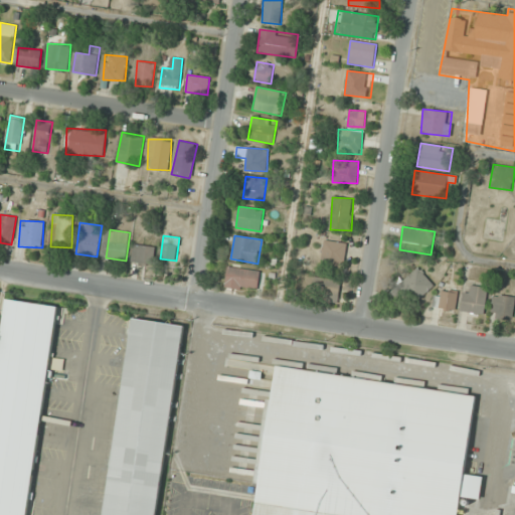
[(321,266),(344,268),(346,242),(324,240),(321,266)]
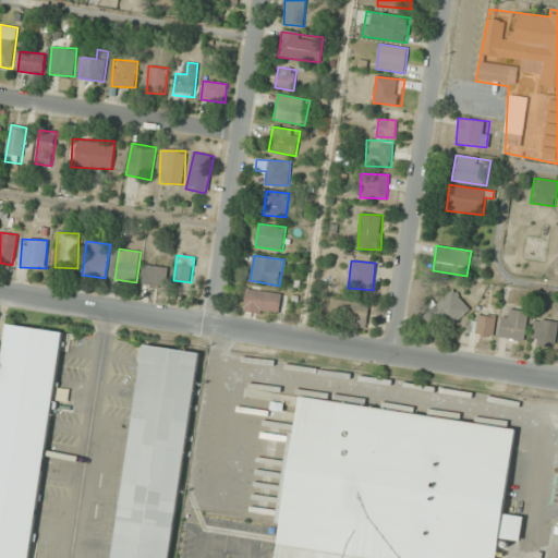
[(143,284),(167,286),(167,266),(143,265),(143,284)]
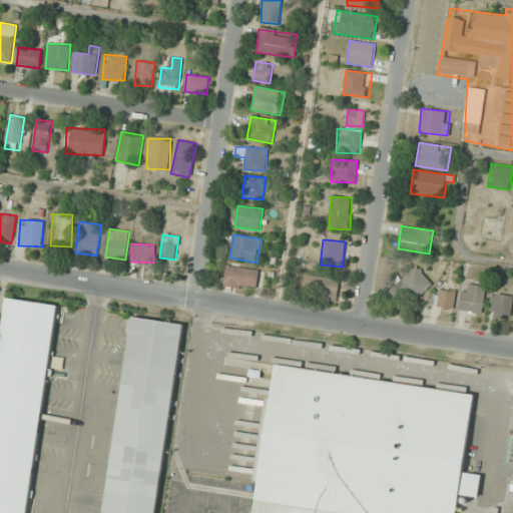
[(259,270),(226,267),(224,286),(257,290),(259,270)]
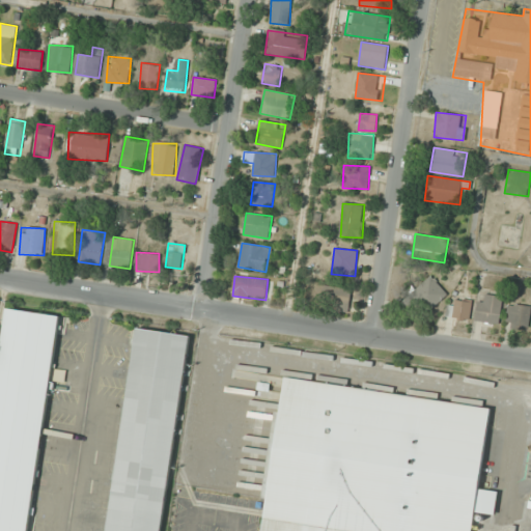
[(429,312),(448,291),(429,276),(411,297),(429,312)]
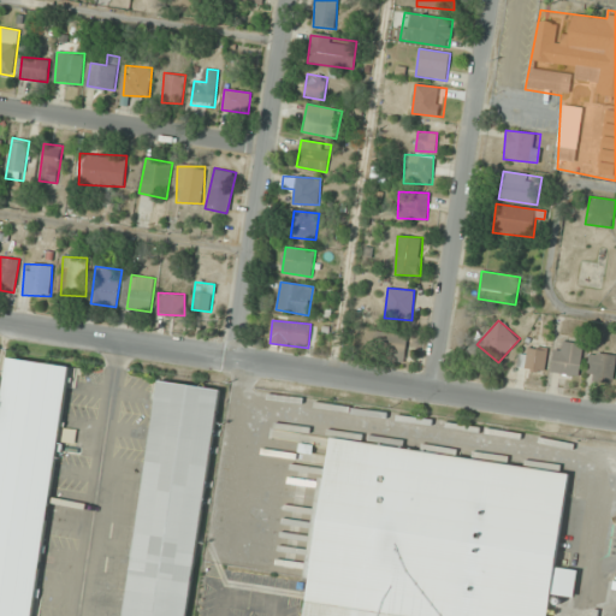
[(406,360),(407,335),(374,332),(373,359),(406,360)]
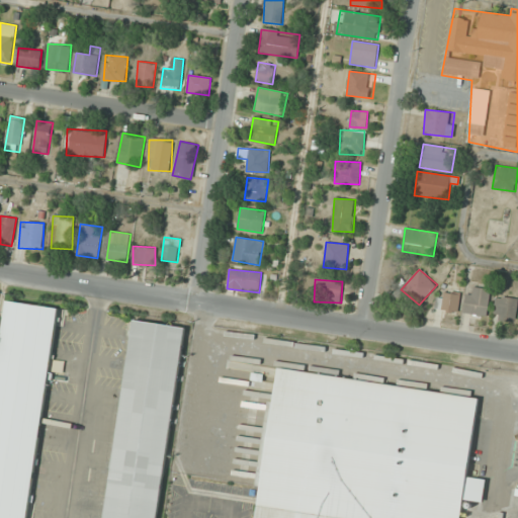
[(488,316),(491,288),(467,286),(464,314),(488,316)]
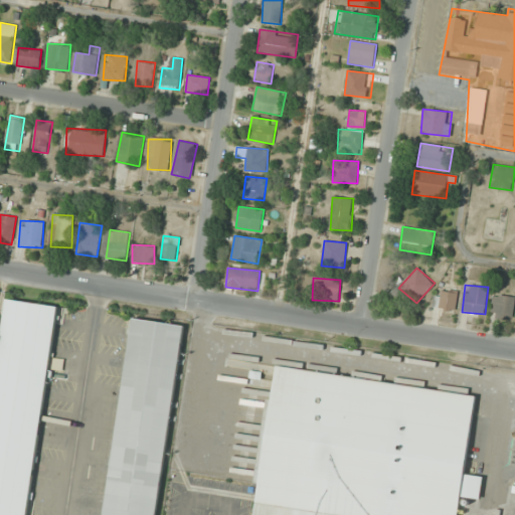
[(459,294),(436,289),(433,307),(455,312),(459,294)]
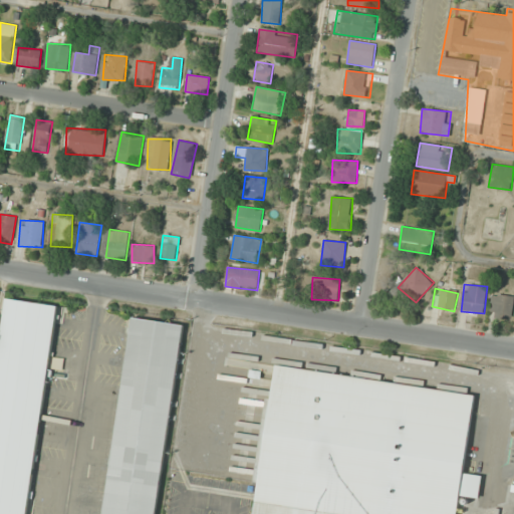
[(513,296),(492,294),(490,315),(512,316),(513,296)]
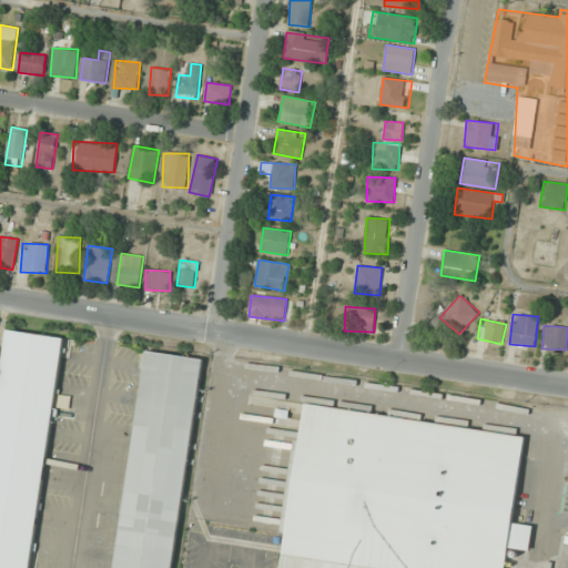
[(0,347),(0,567),(30,567),(60,336),(2,330),(0,347)]
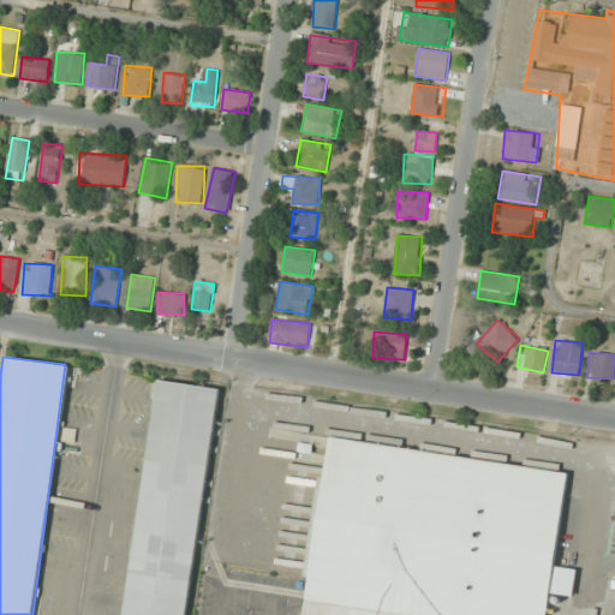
[(185,614),(221,389),(160,380),(123,614),(185,614)]
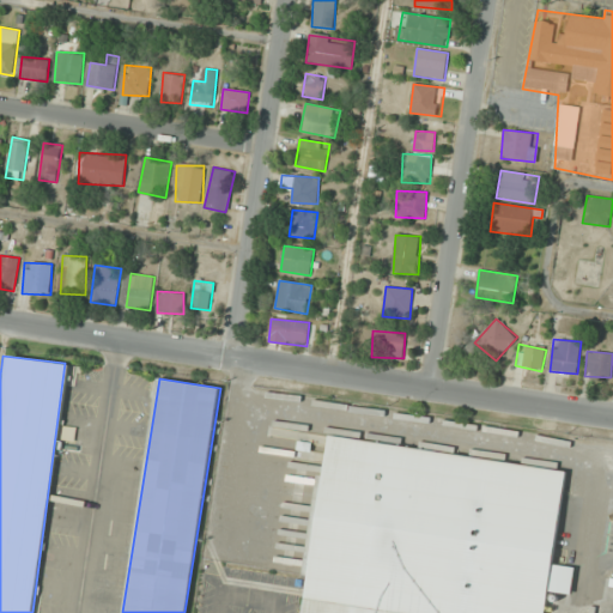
[(553,566),(577,570),(574,596),(550,593),(546,612),(304,612),(332,437),(568,473),(553,566)]
